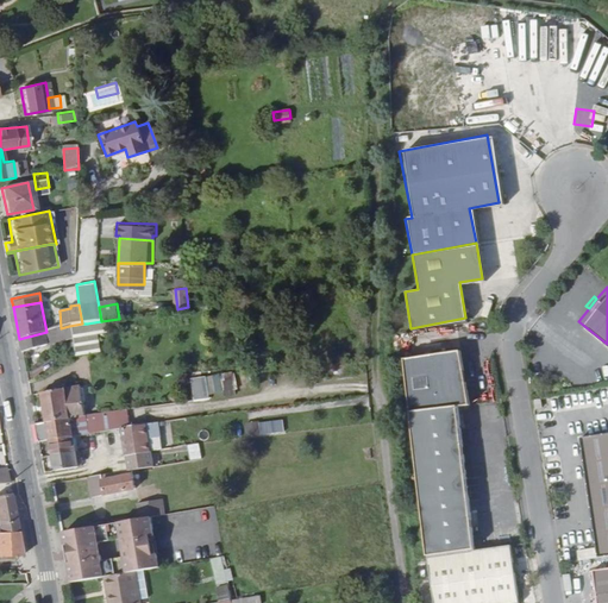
[(71,340),(74,359),(91,358),(92,358),(89,349),(85,349),(82,330),(87,328),(87,324),(82,324),(69,326),(71,340)]
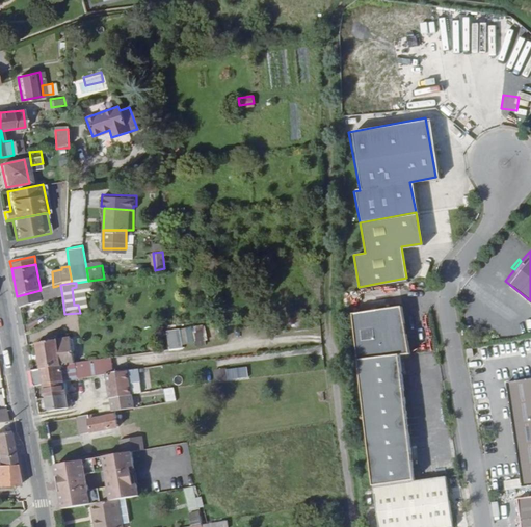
[(17,296),(19,310),(62,297),(60,285),(53,287),(41,290),(17,296)]
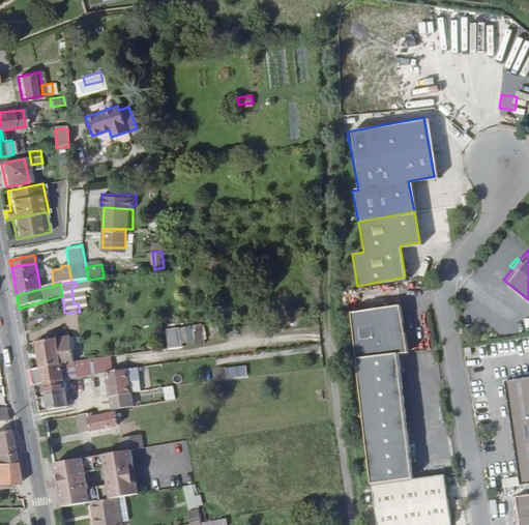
[(395,351),(405,350),(397,303),(348,312),(354,357),(395,351)]
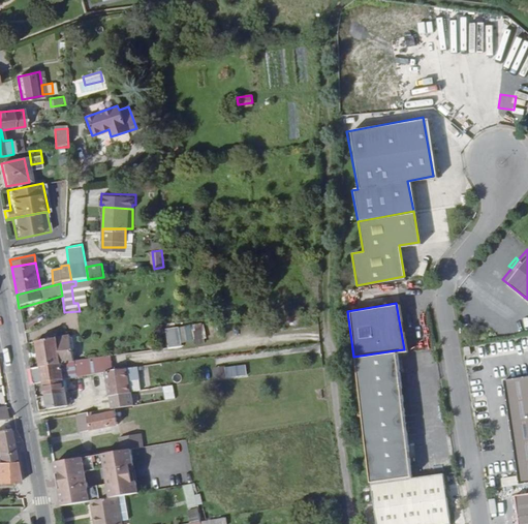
[(179,327),(166,328),(168,345),(181,344),(179,327)]
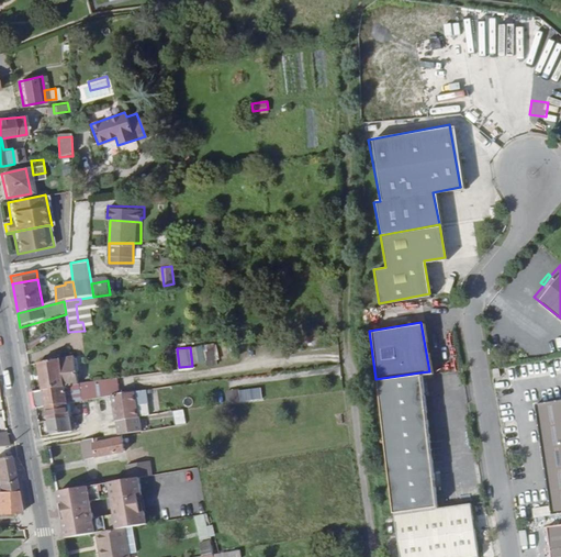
[(38,361),(43,390),(77,385),(73,356),(38,361)]
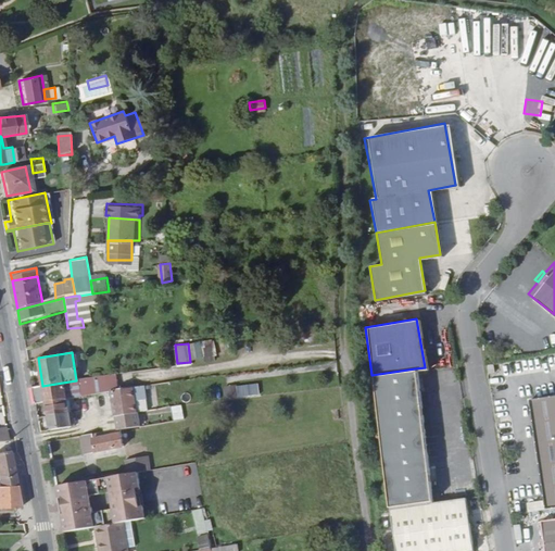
[(432,497),(415,368),(371,375),(374,395),(388,502),(432,497)]
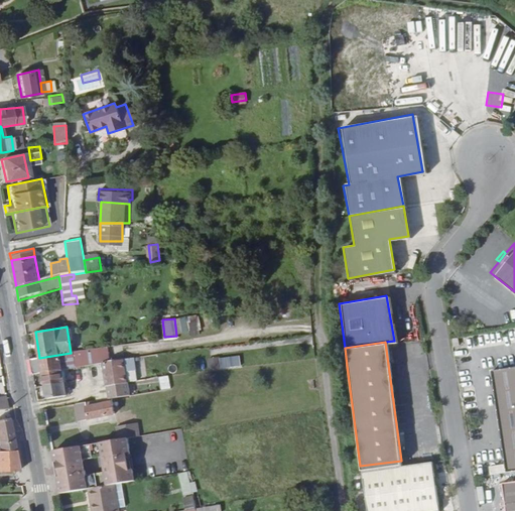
[(29,359),(32,375),(41,374),(61,371),(65,370),(103,365),(110,363),(107,347),(74,352),(71,353),(39,358),(29,359)]
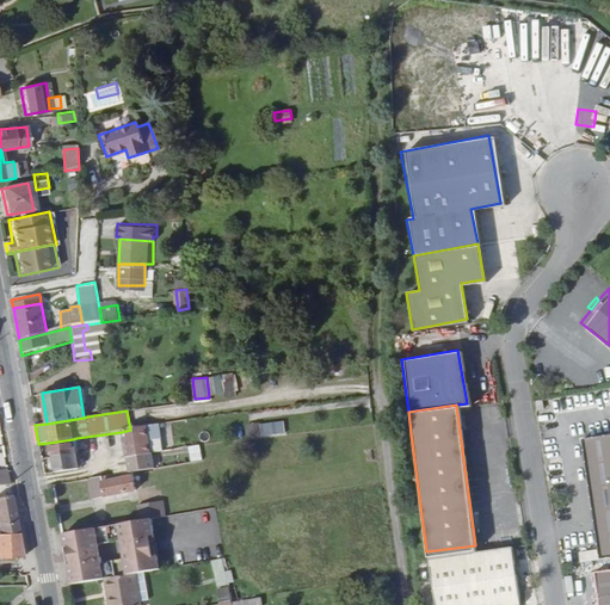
[(259,419),(247,421),(250,434),(262,432),(259,419)]
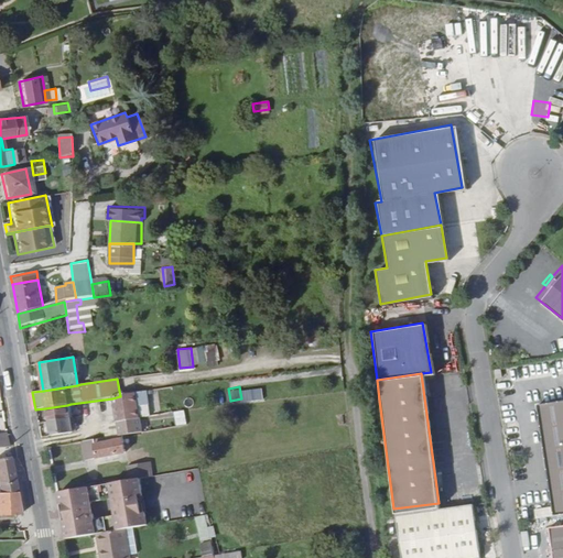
[(112,398),(117,424),(141,418),(151,417),(147,392),(120,396),(112,398)]
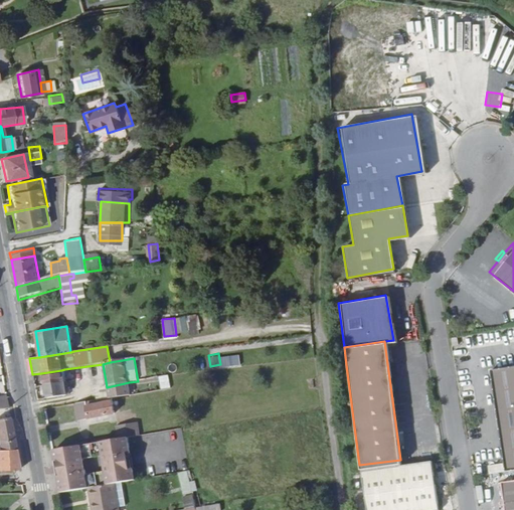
[(138,370),(145,369),(144,360),(136,361),(138,370)]
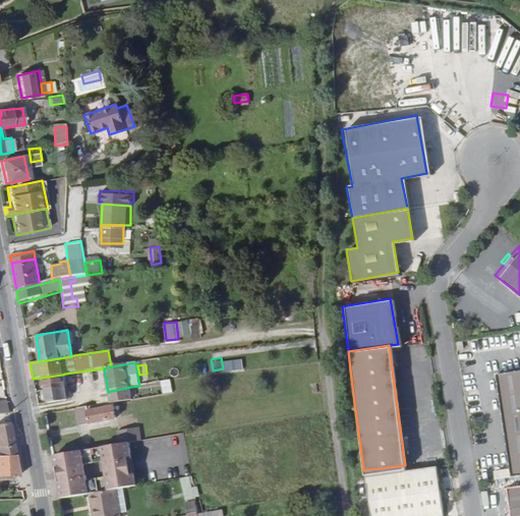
[(519,366),(492,371),(508,473),(519,471),(519,366)]
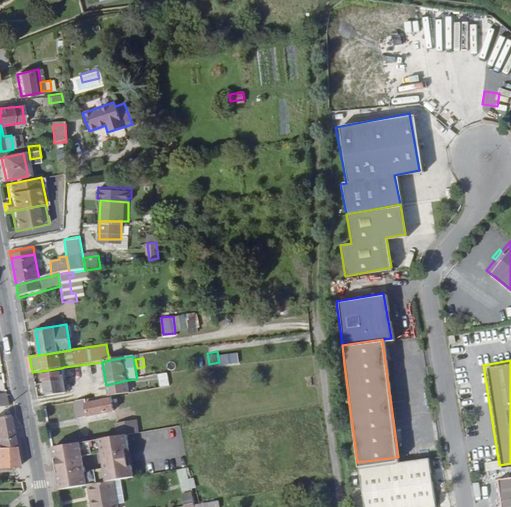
[(41,371),(44,383),(63,380),(66,379),(64,367),(61,368),(41,371)]
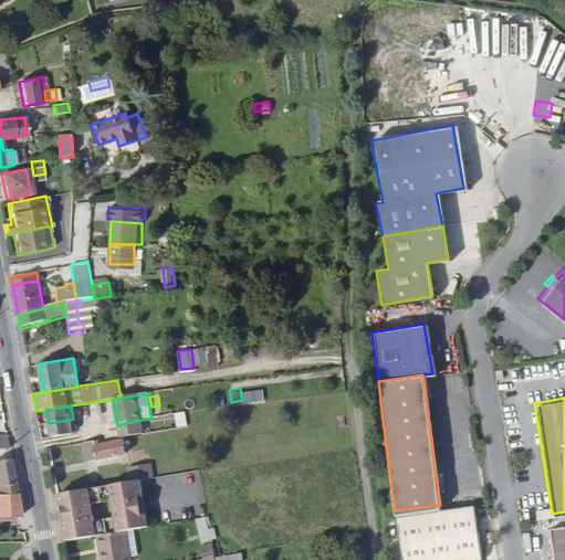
[(187,407),(176,407),(177,421),(187,421),(187,407)]
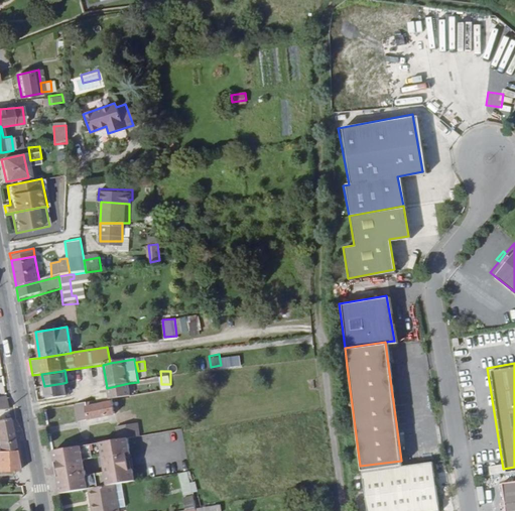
[(44,386),(46,399),(67,395),(63,383),(44,386)]
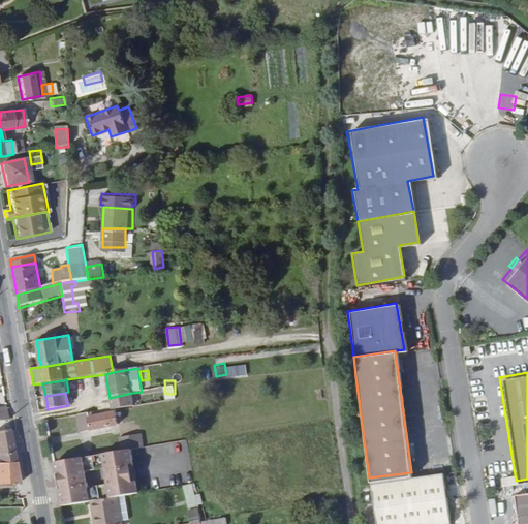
[(112,407),(112,409),(134,405),(132,393),(110,398),(112,407)]
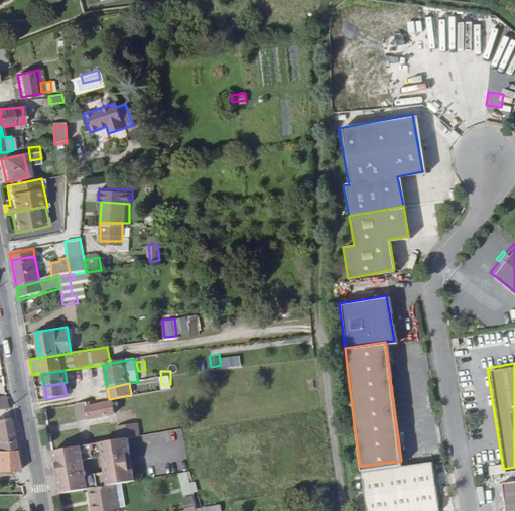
[(109,397),(75,404),(79,423),(112,418),(109,399),(109,397)]
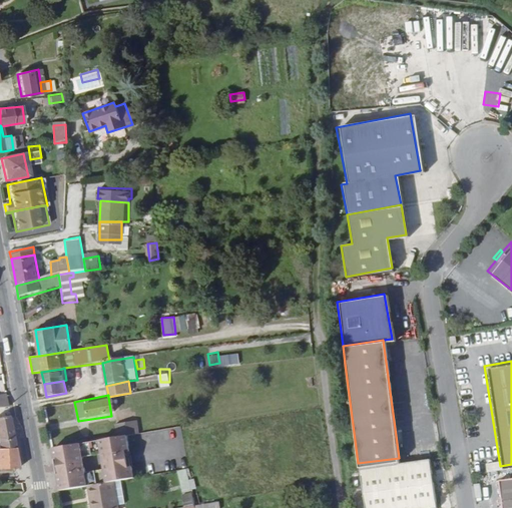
[(0,444),(12,443),(7,412),(0,412),(0,444)]
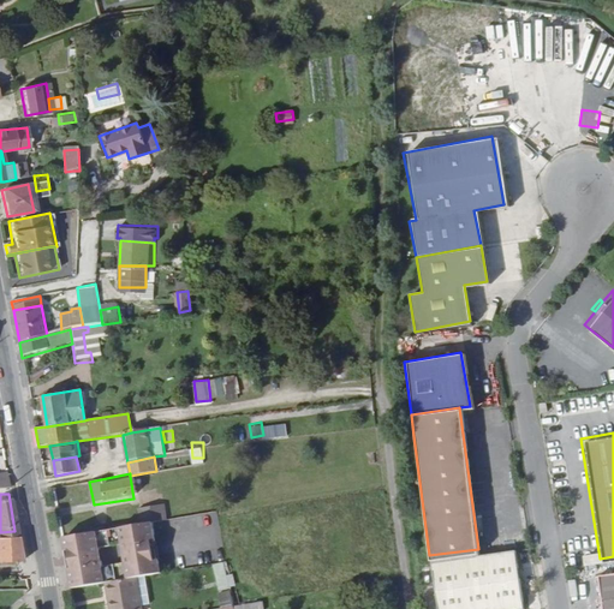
[(138,505),(141,521),(151,520),(165,518),(162,500),(138,505)]
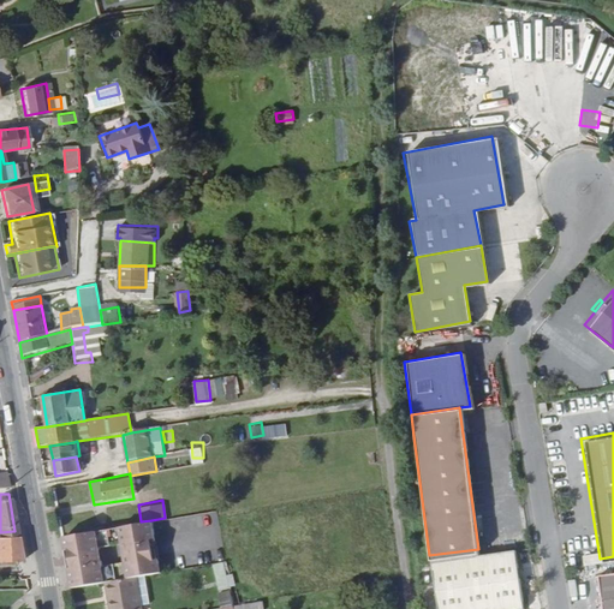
[(61,536),(65,556),(99,549),(99,547),(121,543),(123,548),(156,542),(151,520),(141,521),(61,536)]
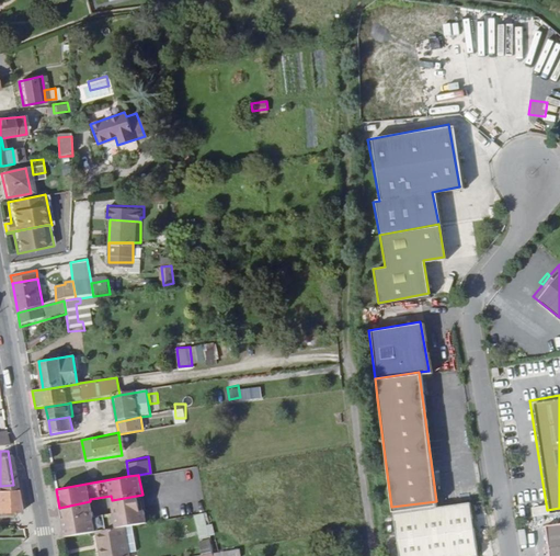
[(0,509),(18,508),(13,485),(0,486),(0,509)]
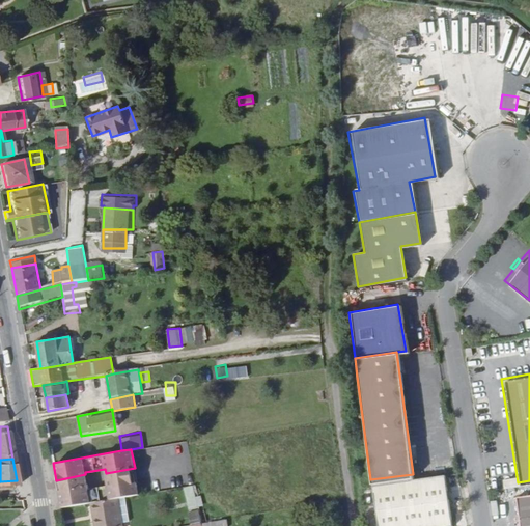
[(56,480),(61,507),(91,501),(117,496),(140,492),(135,468),(106,473),(108,485),(89,489),(85,474),(56,480)]
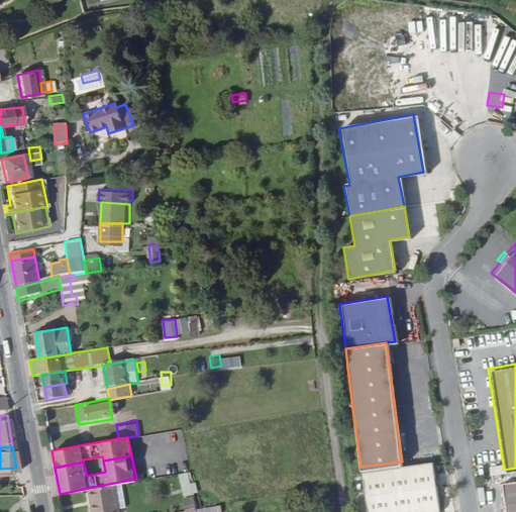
[(418,511),(437,509),(430,458),(359,469),(366,511),(418,511)]
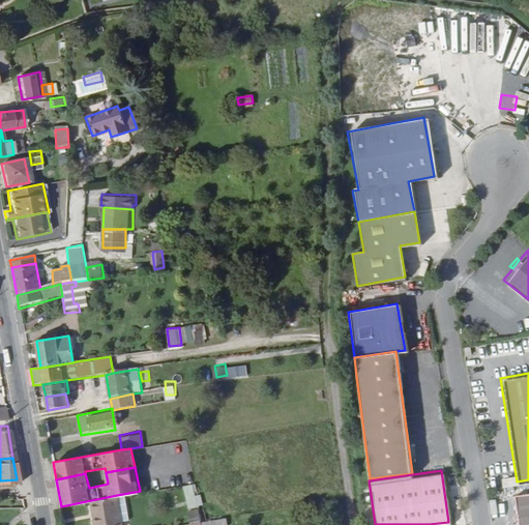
[(188,502),(203,500),(201,489),(196,490),(194,478),(184,480),(188,502)]
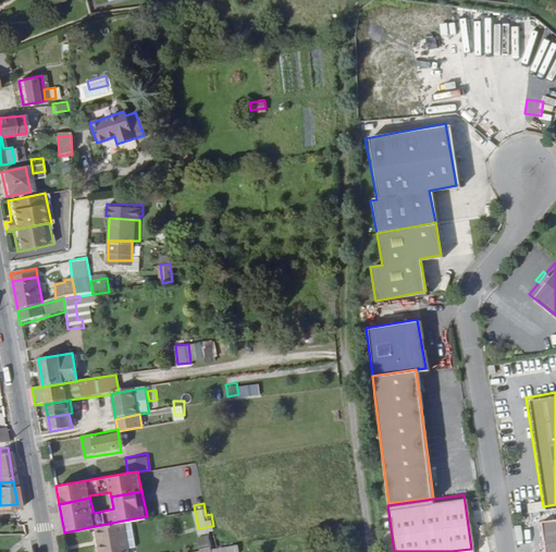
[(542,551),(555,551),(555,515),(538,519),(542,551)]
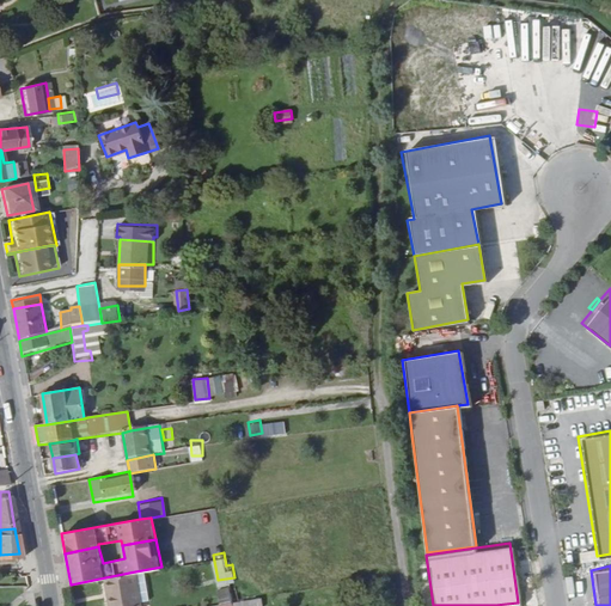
[(142,605),(135,571),(105,577),(111,605),(142,605)]
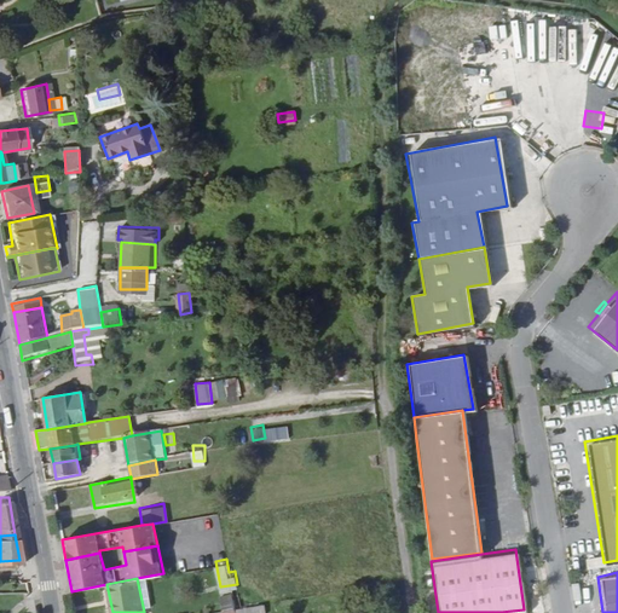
[(235,588),(221,589),(223,602),(235,602),(235,588)]
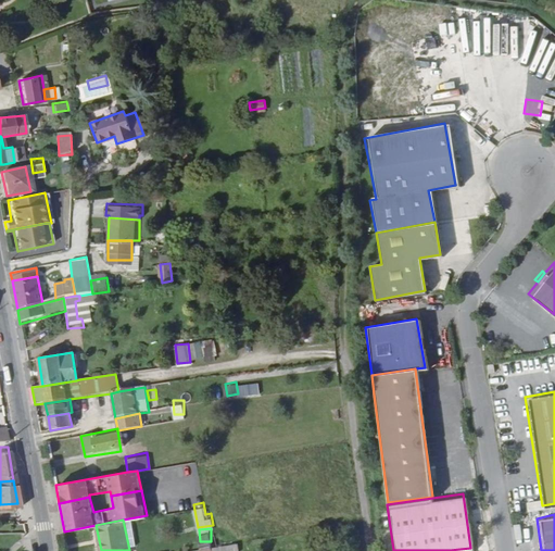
[(238,538),(212,542),(213,550),(215,550),(240,547),(238,538)]
